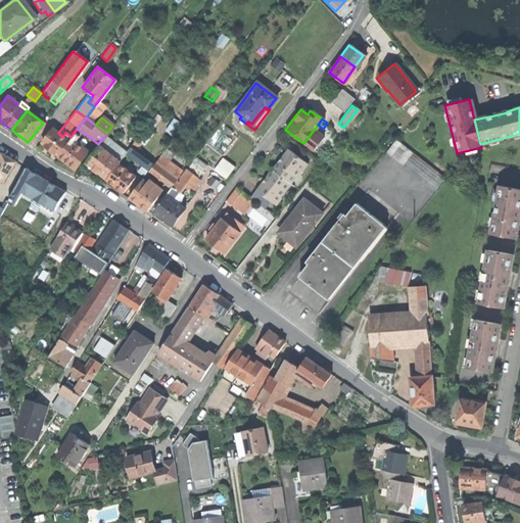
[(108,131),(129,147),(135,140),(113,124),(112,126),(108,131)]
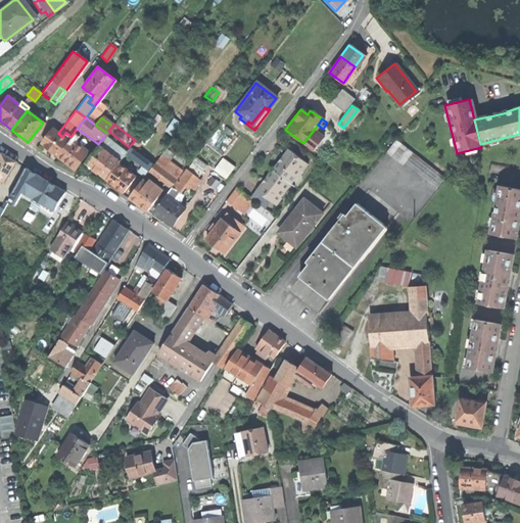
[(145,127),(135,140),(139,143),(142,146),(152,132),(145,127)]
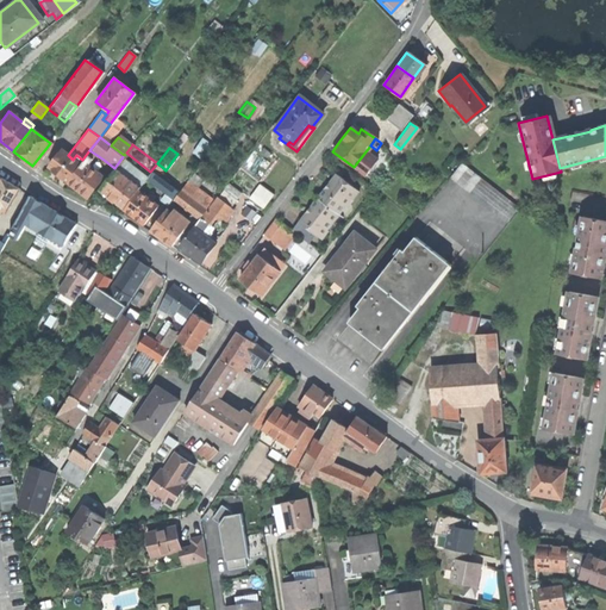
[(55,174),(66,182),(81,162),(82,160),(76,155),(73,160),(68,155),(60,149),(45,167),(55,174)]
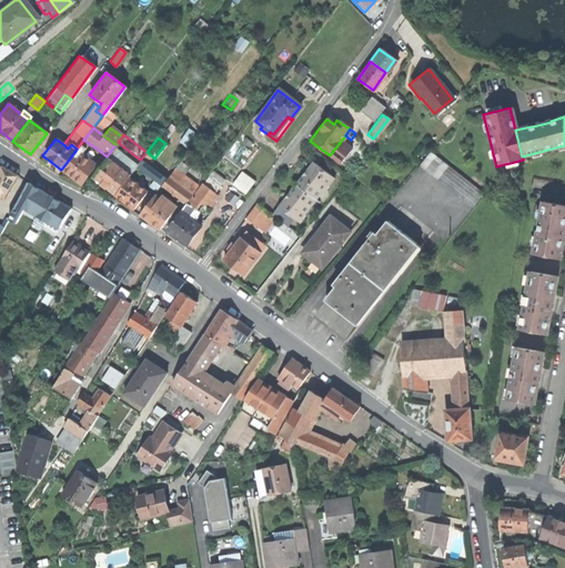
[(80,184),(94,165),(76,151),(61,170),(70,176),(80,184)]
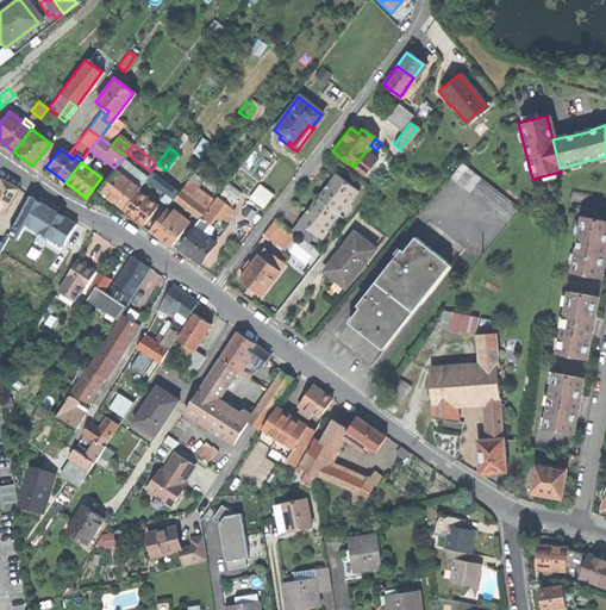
[(157,163),(150,172),(156,175),(162,167),(157,163)]
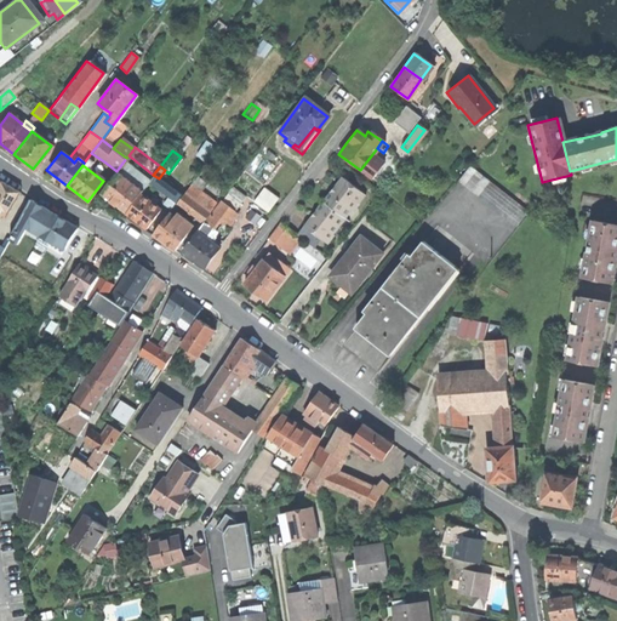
[(468,166),(457,178),(514,224),(525,211),(468,166)]
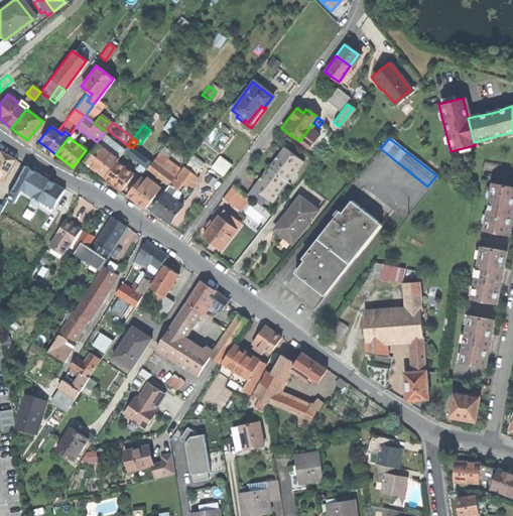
[(93,169),(103,177),(115,161),(117,158),(97,142),(83,161),(93,169)]
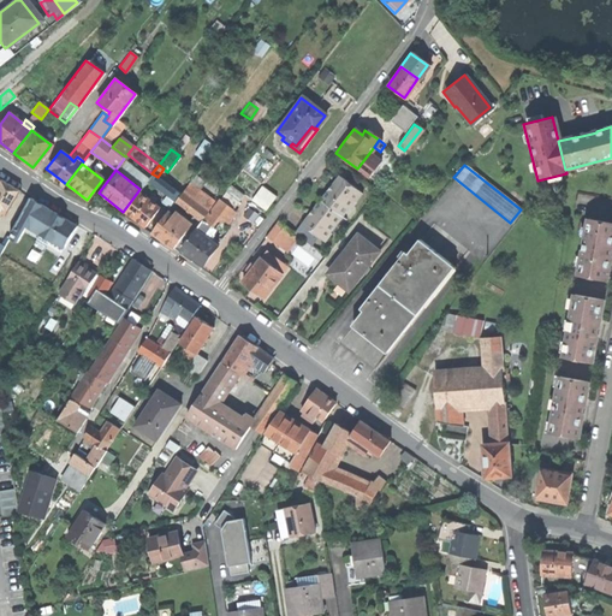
[(147,181),(173,201),(179,194),(164,182),(159,178),(158,177),(152,173),(147,181)]
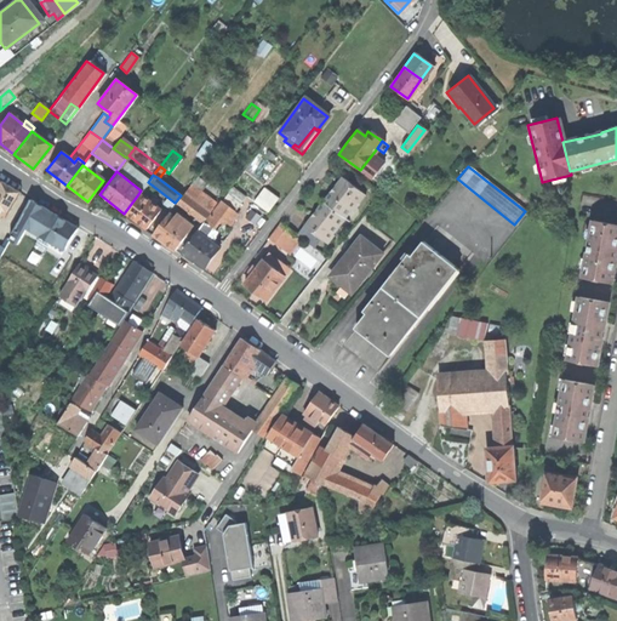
[(326,192),(320,201),(342,217),(354,201),(356,204),(363,195),(338,177),(332,186),(335,188),(332,191),(330,194),(326,192)]
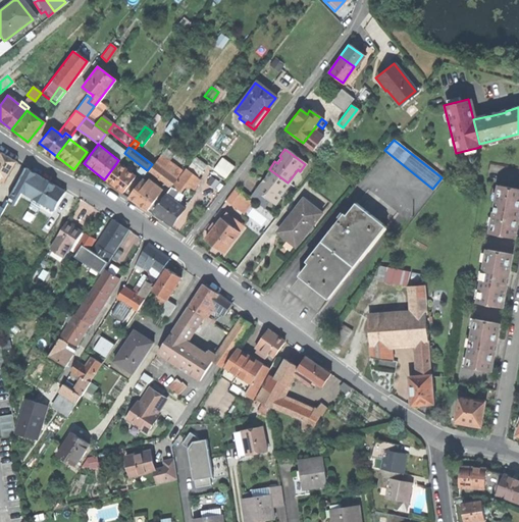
[(0,176),(4,178),(14,162),(6,157),(0,154),(0,176)]
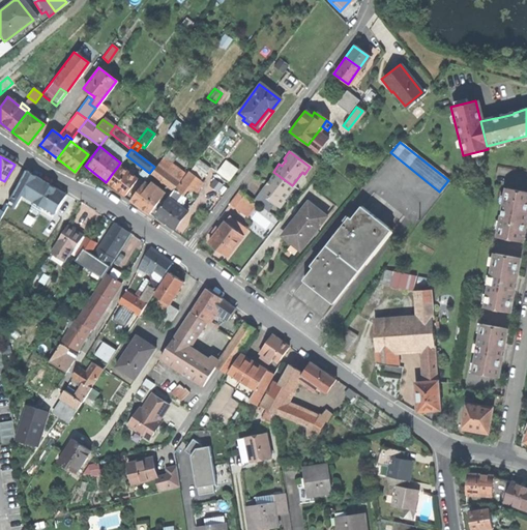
[(113,187),(123,196),(136,179),(118,166),(106,182),(113,187)]
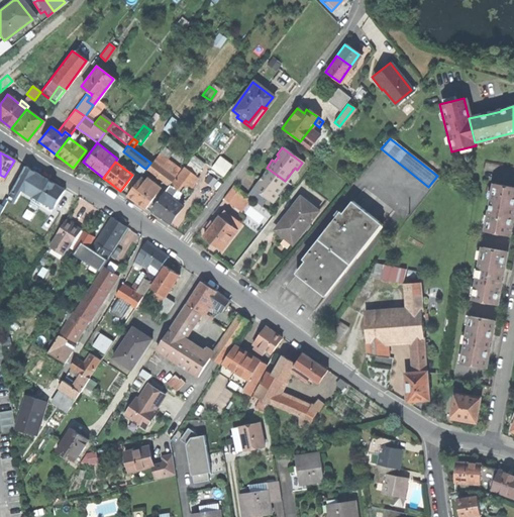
[(145,170),(168,186),(169,185),(174,178),(151,162),(150,163),(145,169),(145,170)]
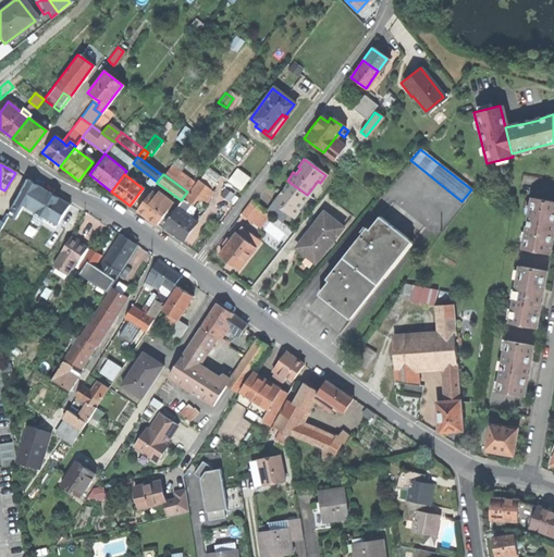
[(26,180),(7,214),(12,217),(14,218),(15,215),(22,205),(46,219),(50,221),(56,224),(68,203),(48,193),(26,180)]
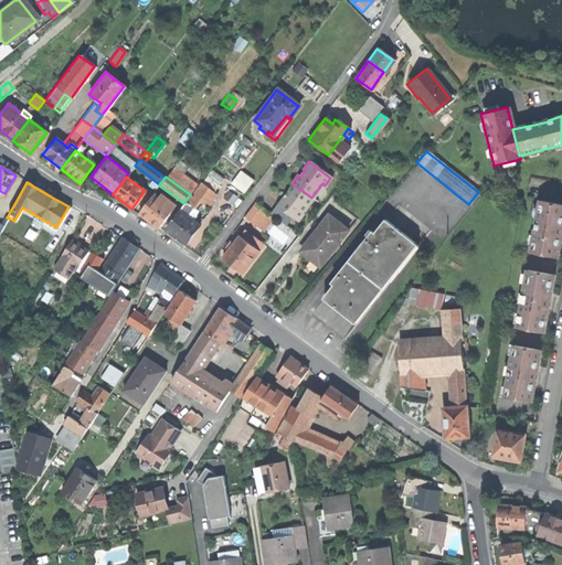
[(201,183),(186,203),(192,208),(193,209),(208,189),(201,183)]
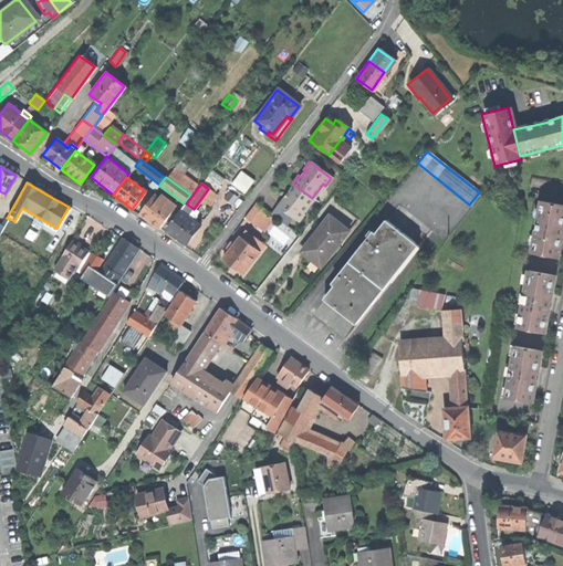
[(281,219),(287,222),(290,218),(296,222),(302,216),(300,213),(312,198),(292,184),(285,191),(288,194),(285,197),(283,200),(281,198),(274,206),(285,213),(281,219)]
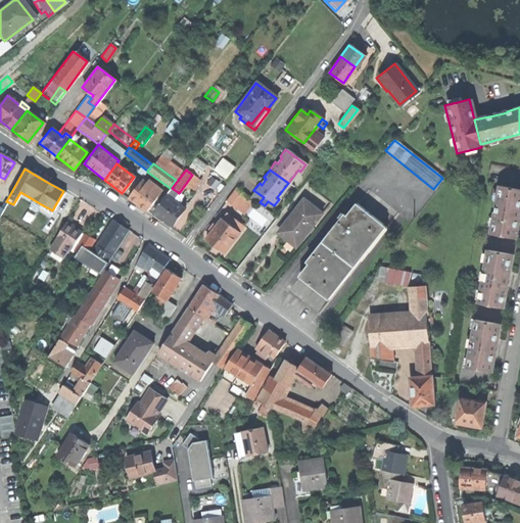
[(137,204),(145,211),(159,194),(140,180),(127,197),(137,204)]
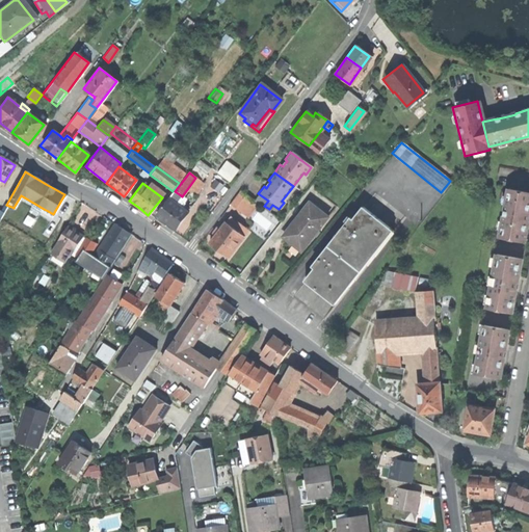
[(528,193),(507,189),(498,238),(523,242),(526,228),(525,227),(526,218),(528,209),(528,208),(528,193)]
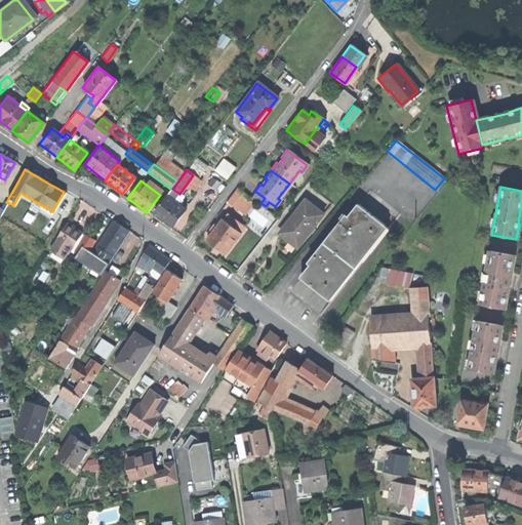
[(170,189),(165,196),(172,201),(178,193),(172,189),(171,188),(170,189)]
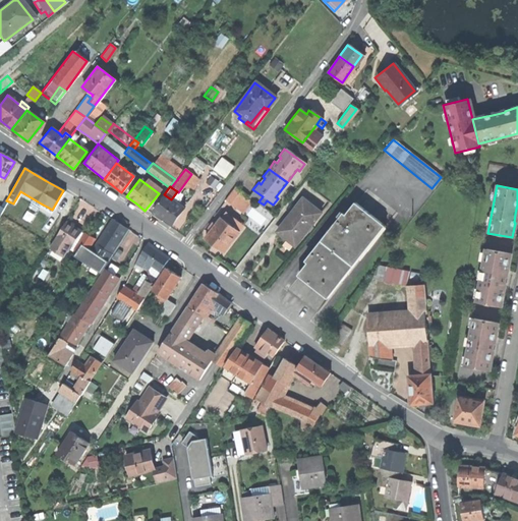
[(224,197),(235,206),(243,194),(233,186),(224,197)]
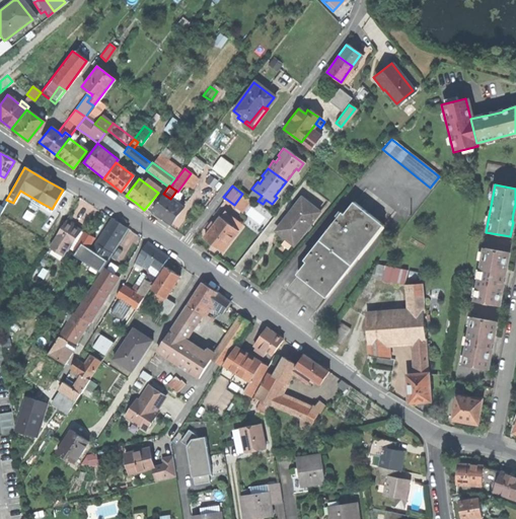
[(261,207),(263,204),(258,201),(262,196),(251,189),(246,196),(261,207)]
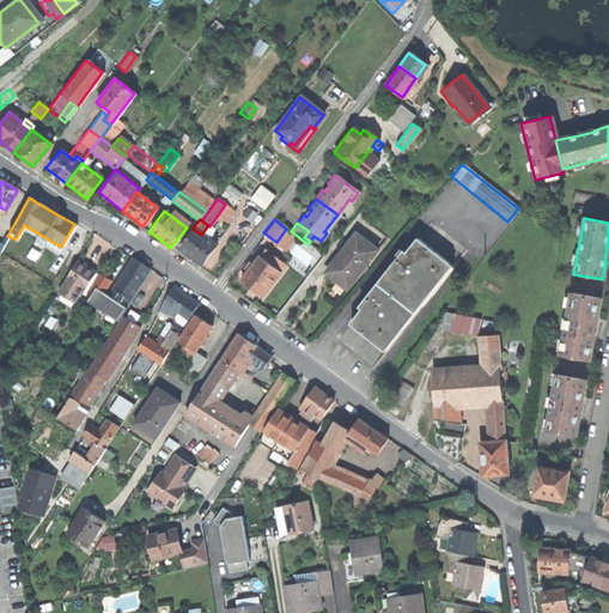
[(208,225),(201,235),(206,238),(212,229),(209,226),(208,225)]
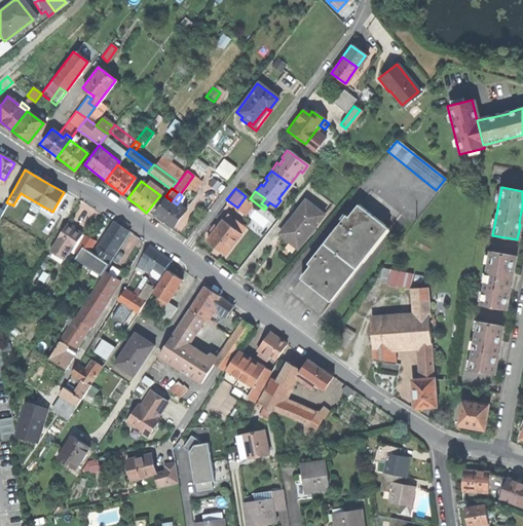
[(162,219),(172,226),(184,210),(177,204),(173,201),(165,196),(153,213),(162,219)]
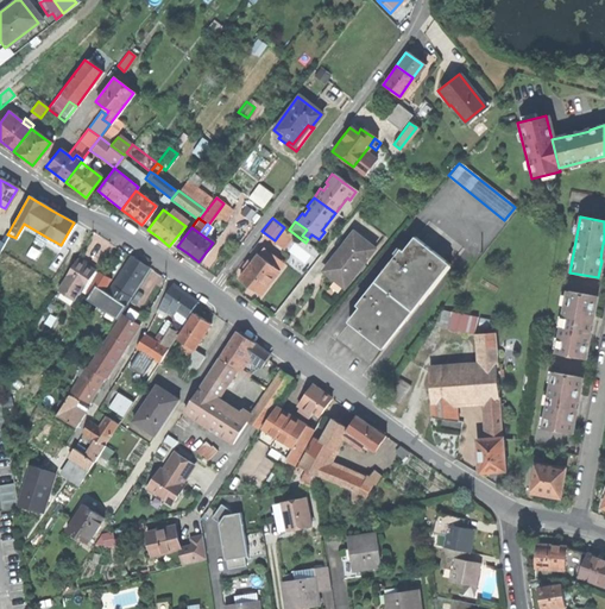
[(333,278),(344,287),(372,248),(351,232),(322,270),(333,278)]
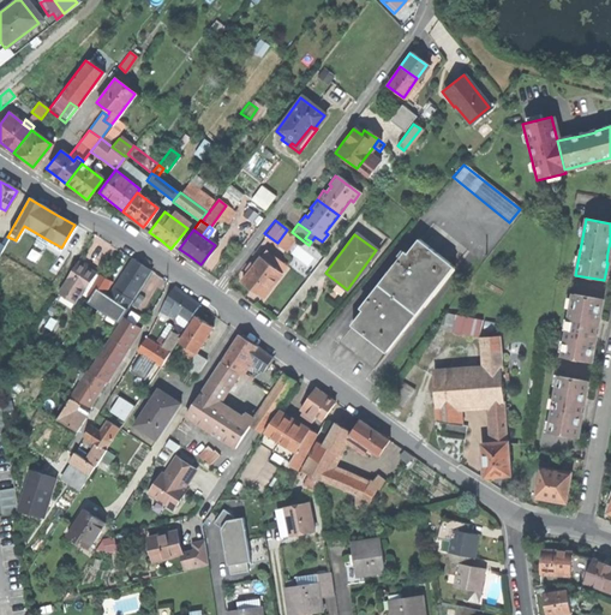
[(21,252),(24,246),(16,240),(13,239),(4,256),(15,263),(18,257),(21,252)]
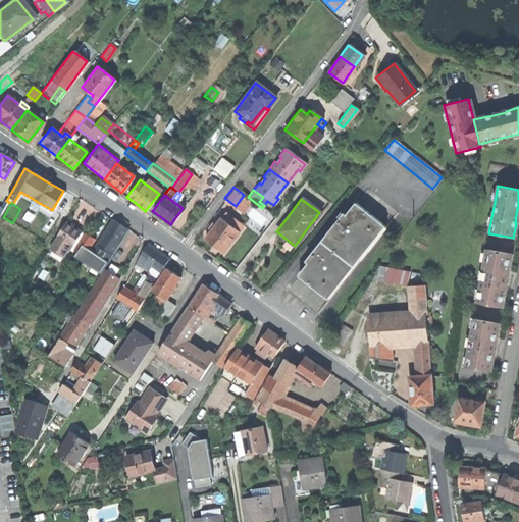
[(298,275),(327,299),(384,225),(354,203),(341,220),(338,218),(335,221),(334,222),(336,224),(315,253),(313,251),(310,254),(309,256),(311,258),(298,275)]
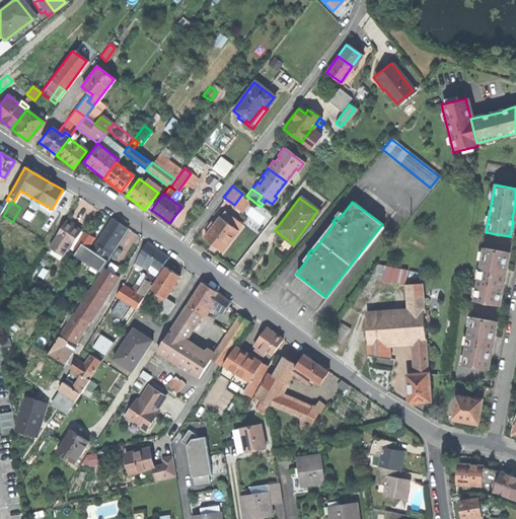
[(243,215),(259,223),(264,215),(248,207),(243,215)]
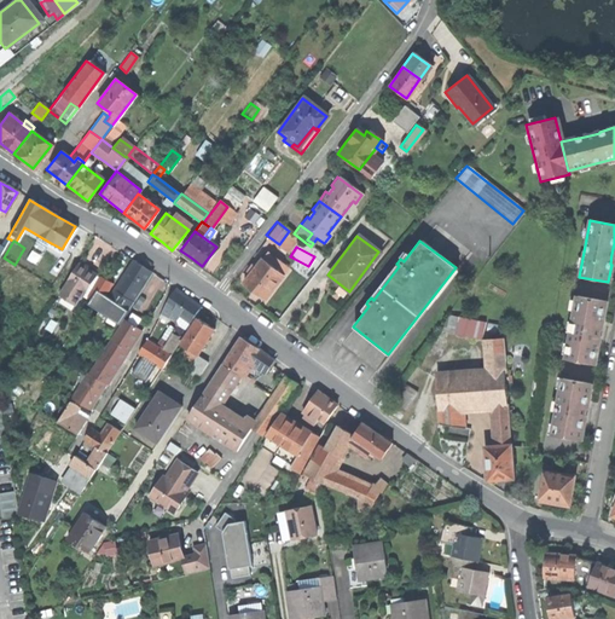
[(251,290),(264,299),(282,273),(272,267),(277,261),(264,252),(242,283),(251,290)]
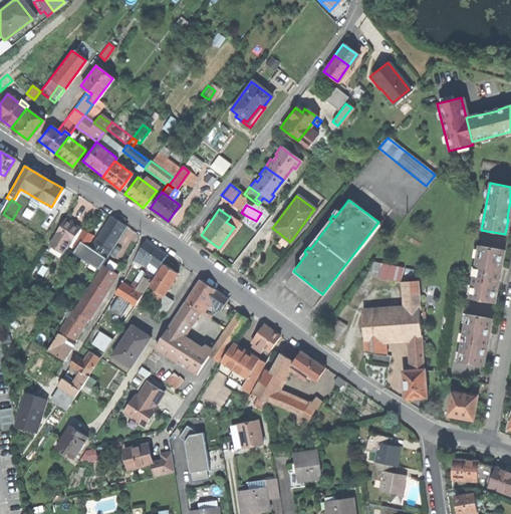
[(26,216),(17,211),(15,215),(24,220),(26,216)]
